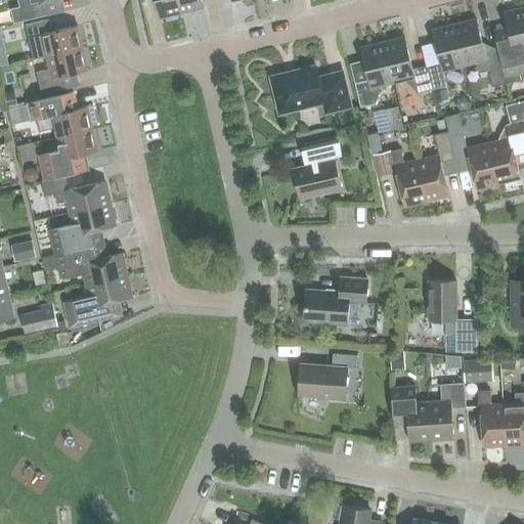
[(34,4),(51,0),(17,0),(19,7),(10,9),(13,24),(38,18),(34,4)]
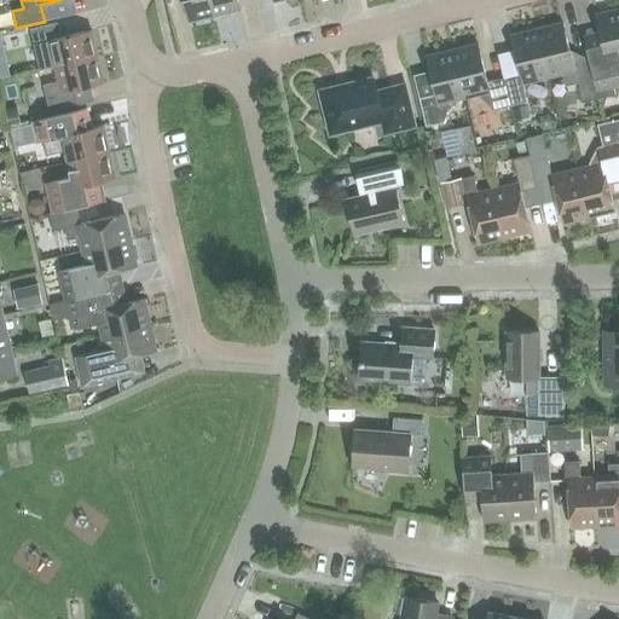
[(183,0),(189,22),(214,16),(209,0),(183,0)]
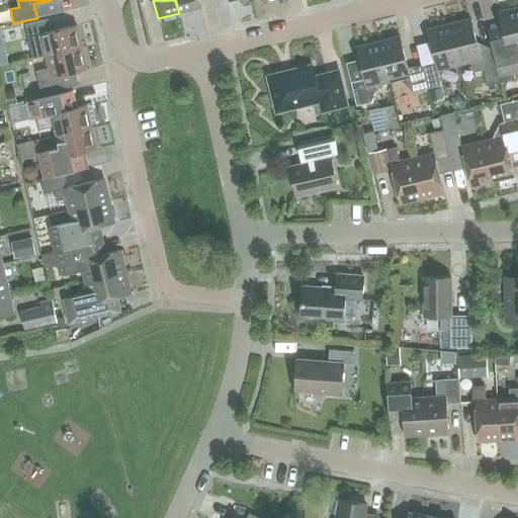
[(198,0),(175,0),(179,13),(201,7),(198,0)]
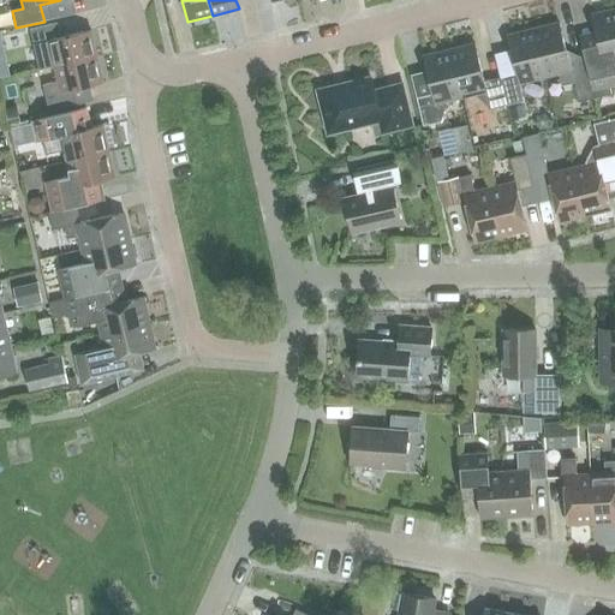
[(614,10),(591,16),(595,30),(601,54),(607,75),(610,88),(614,85),(614,59),(614,10)]
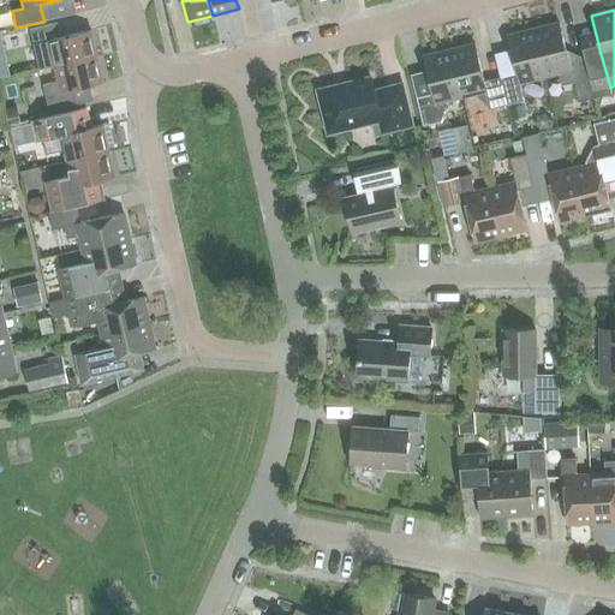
[(54,67),(97,57),(90,30),(60,37),(57,23),(30,29),(36,55),(52,52),(54,67)]
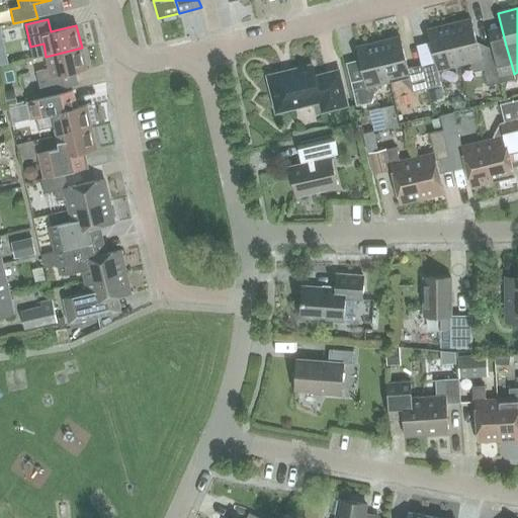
[(483,70),(479,53),(470,20),(449,25),(458,65),(470,62),(472,73),(483,70)]
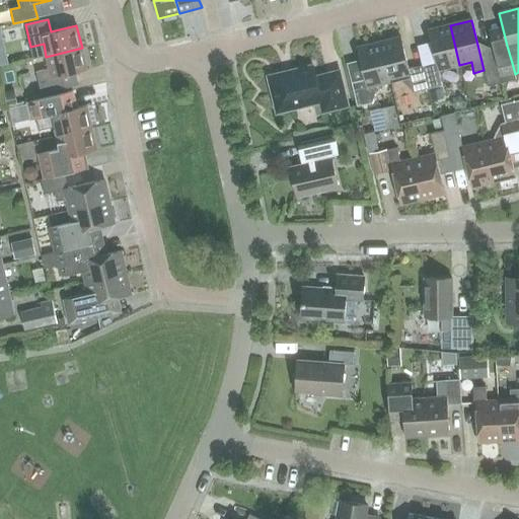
[(438,70),(459,65),(450,25),(428,30),(436,62),(422,66),(428,89),(442,85),(438,70)]
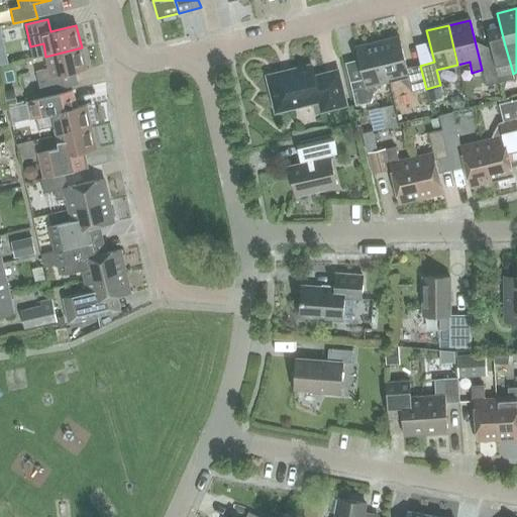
[(513,74),(510,63),(505,45),(500,25),(487,29),(492,48),(500,83),(514,80),(513,74)]
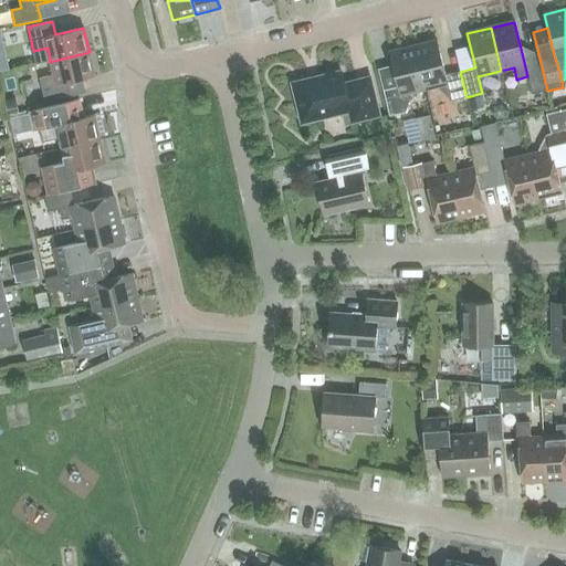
[(467,97),(460,72),(446,75),(437,41),(413,46),(423,90),(436,86),(450,100),(451,100),(451,101),(467,97)]
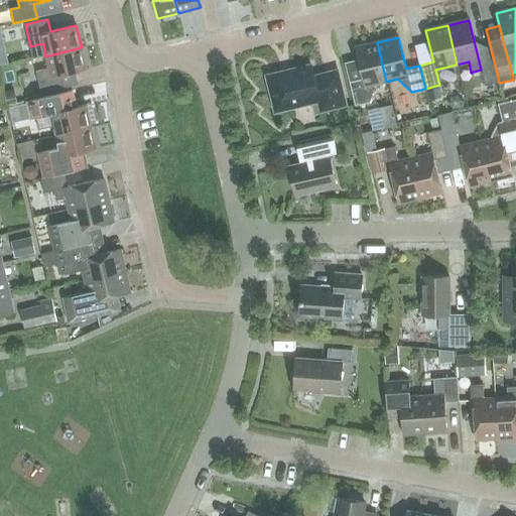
[(374,85),(386,82),(377,42),(355,47),(363,80),(349,83),(355,106),(369,103),(369,102),(374,85)]
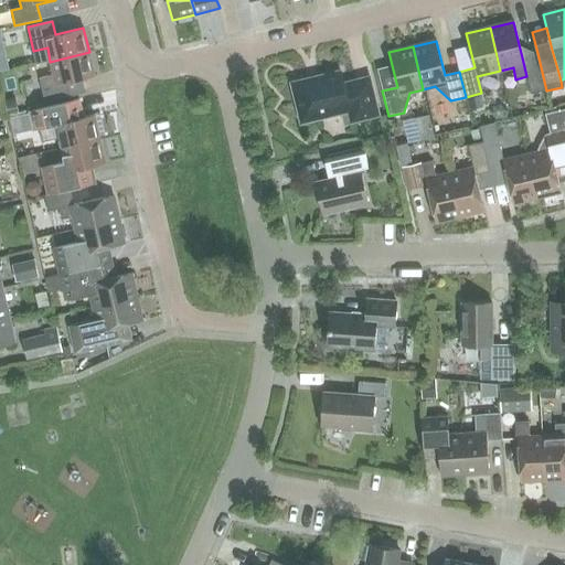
[(66,83),(95,76),(89,52),(50,62),(53,75),(39,78),(44,103),(70,96),(66,83)]
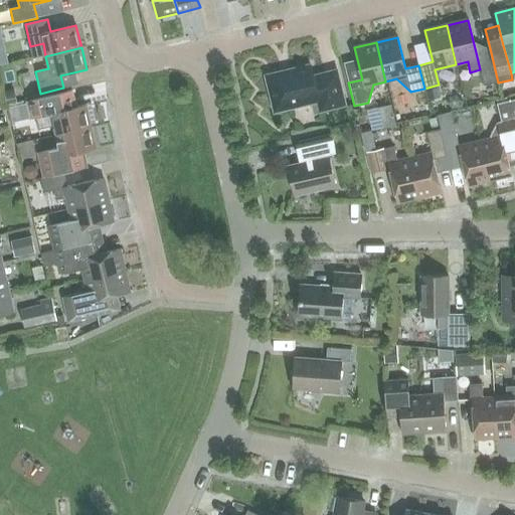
[(484,86),(498,82),(490,48),(476,52),(480,69),(484,86)]
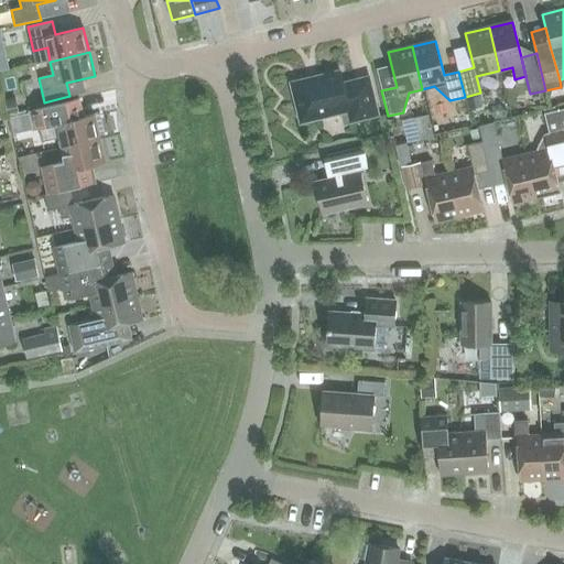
[(350,122),(378,116),(368,77),(343,84),(339,72),(291,84),(301,122),(339,114),(342,125),(350,122)]
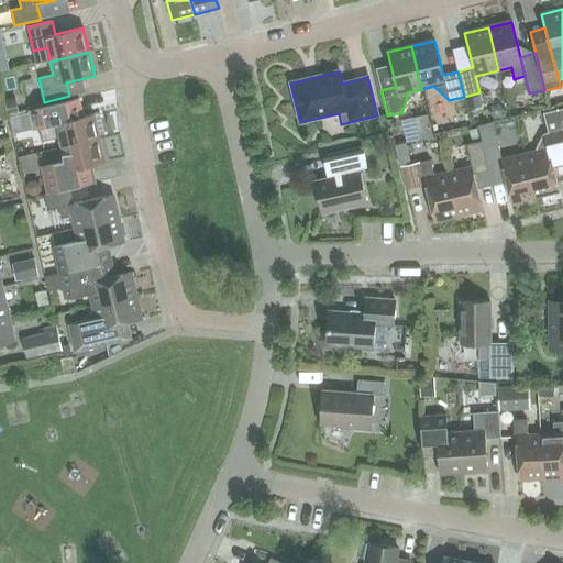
[(18,112),(14,97),(3,100),(7,114),(18,112)]
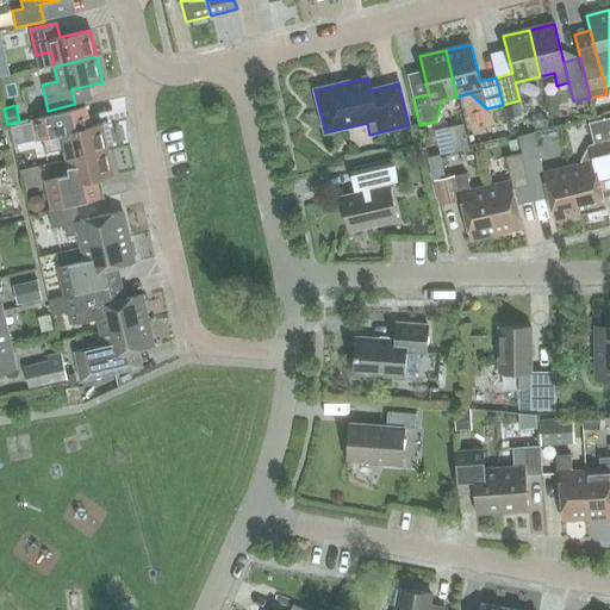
[(518,118),(516,105),(503,109),(506,120),(518,118)]
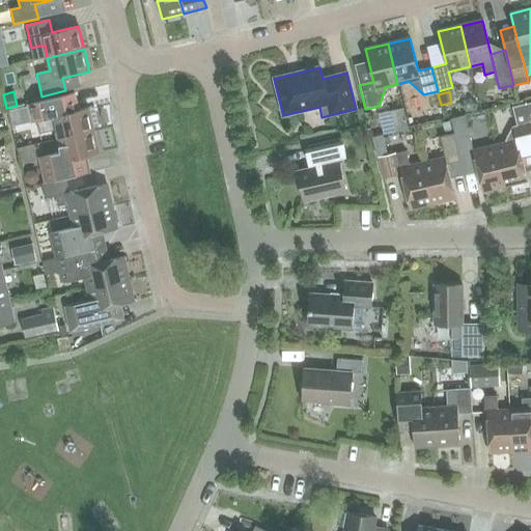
[(55,130),(57,140),(94,131),(88,108),(79,110),(76,93),(28,105),(31,121),(35,120),(38,133),(55,130)]
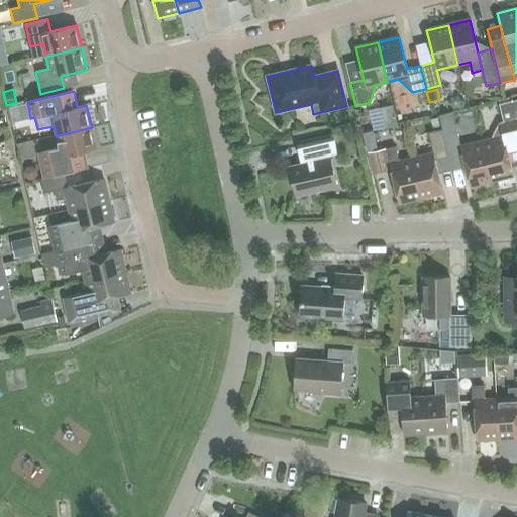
[(448,104),(453,109),(460,108),(462,101),(457,96),(450,98),(448,104)]
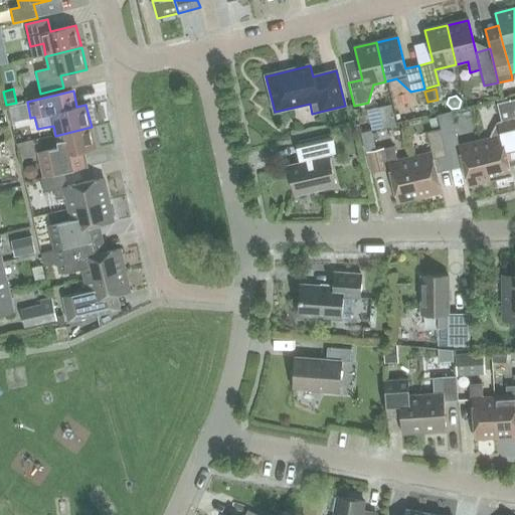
[(508,161),(514,159),(514,131),(508,102),(496,105),(501,122),(497,123),(489,137),(489,139),(480,142),(490,181),(511,175),(508,161)]
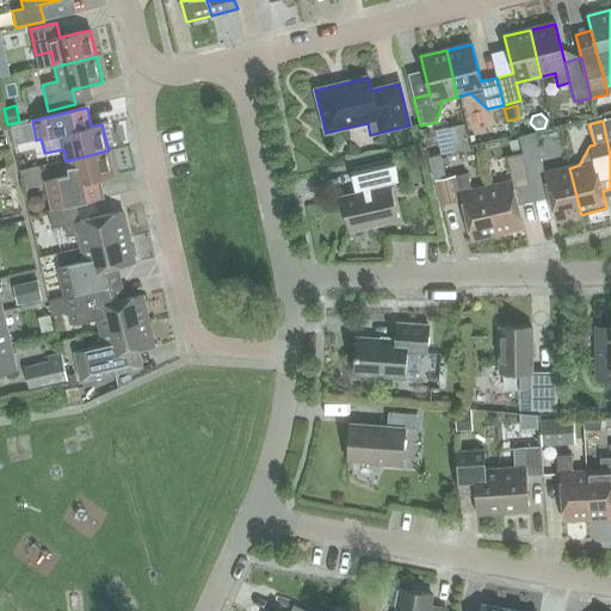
[(455,152),(469,148),(463,124),(449,129),(455,152)]
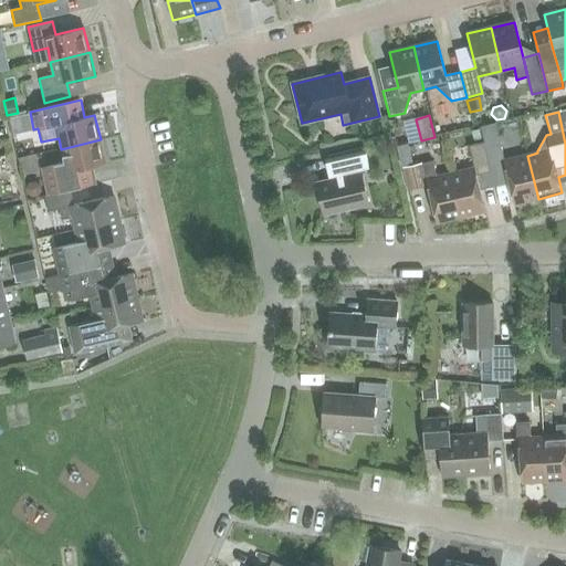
[(504,161),(495,124),(480,127),(484,143),(491,173),(506,169),(504,161)]
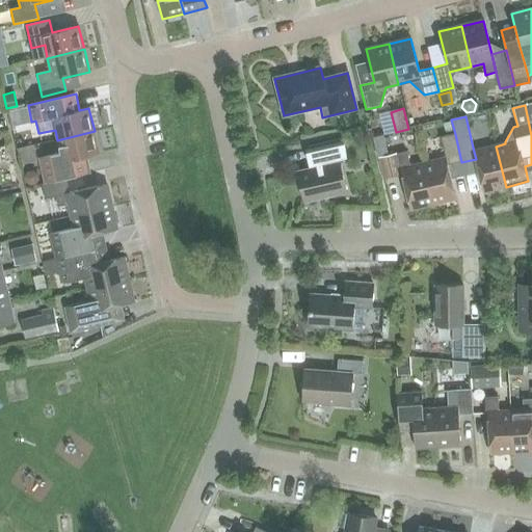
[(73,160),(100,154),(95,131),(57,140),(60,153),(44,157),(46,164),(43,169),(46,183),(67,179),(77,177),(73,160)]
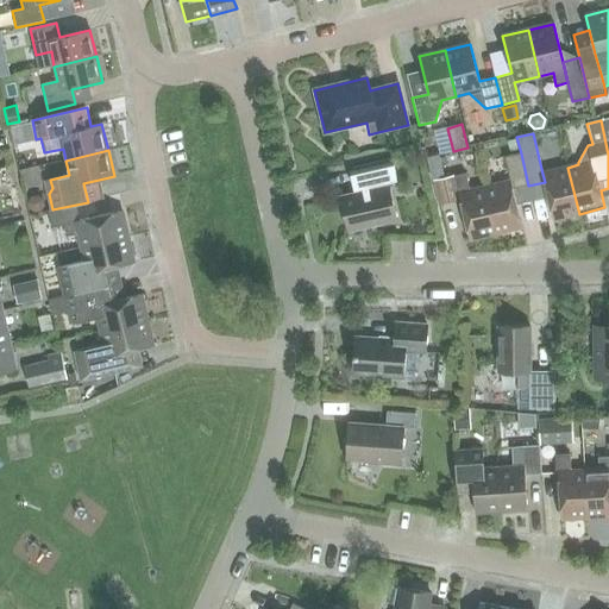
[(26,158),(25,154),(16,156),(19,170),(33,168),(31,157),(26,158)]
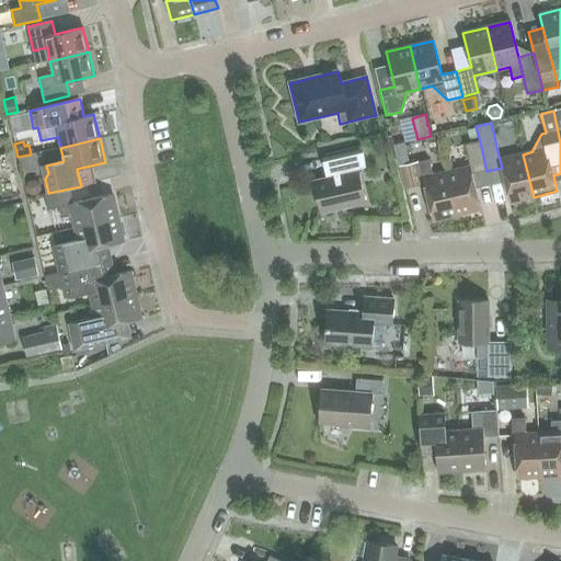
[(472,174),(487,171),(480,141),(465,145),(470,167),(446,172),(457,215),(480,209),(472,174)]
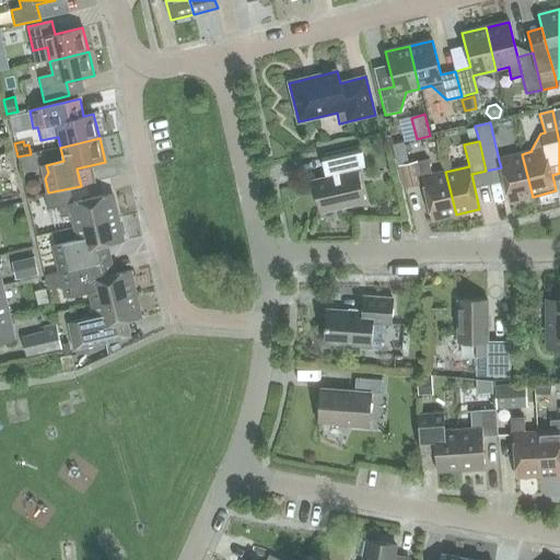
[(364,208),(365,207),(358,172),(363,171),(358,147),(324,154),(328,171),(331,170),(333,176),(313,182),(322,218),(323,217),(322,213),(363,203),(364,208)]
